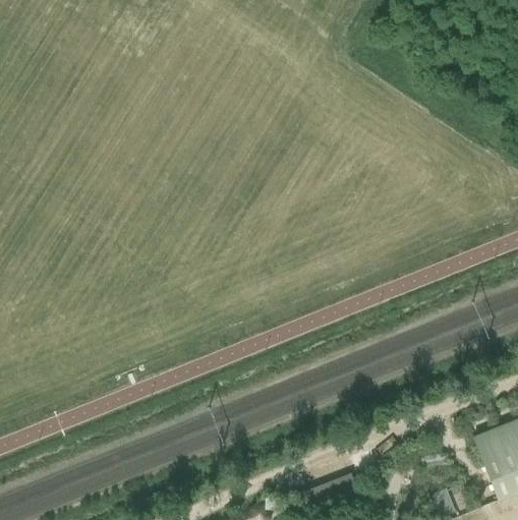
[(517,420),(473,440),(477,450),(499,502),(517,494),(517,420)]
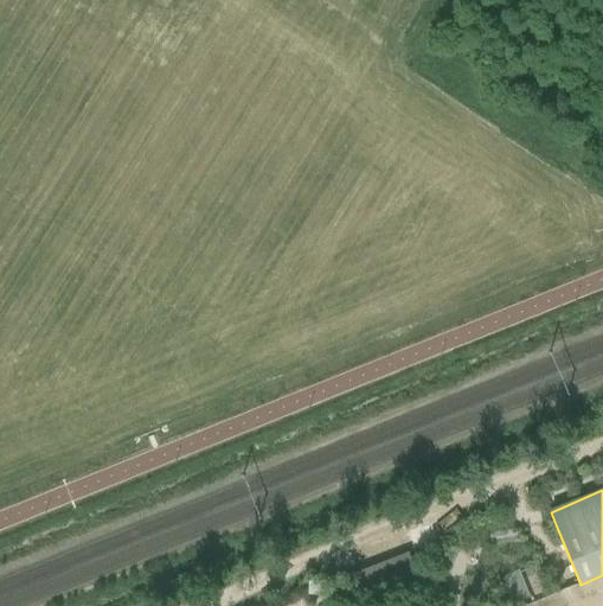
[(515,527),(489,530),(492,542),(493,542),(517,538),(515,527)]
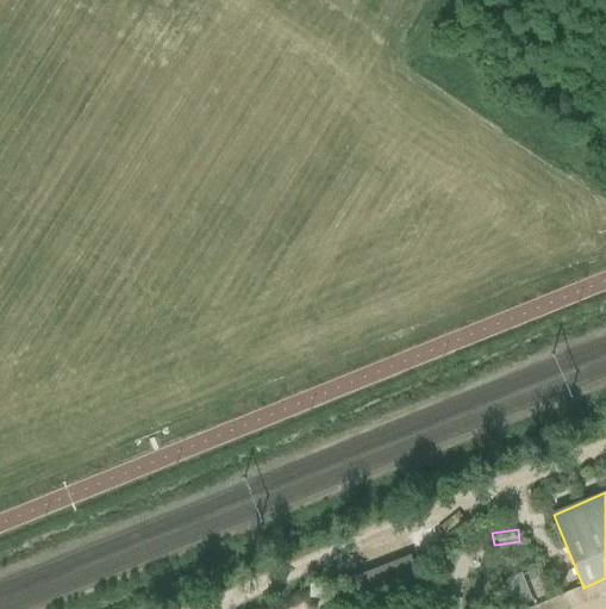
[(413,552),(344,578),(354,602),(423,576),(414,554),(413,552)]
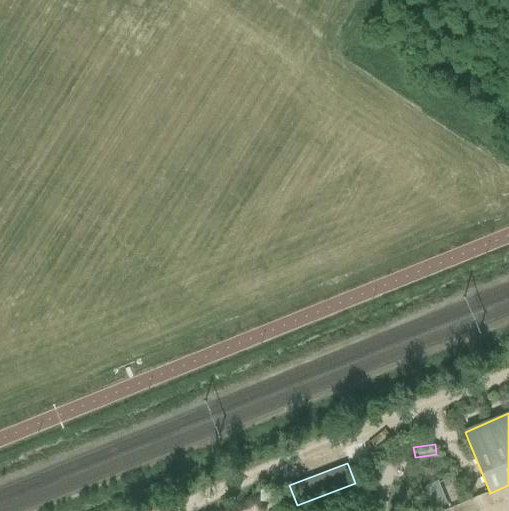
[(441,478),(425,485),(435,508),(451,501),(441,478)]
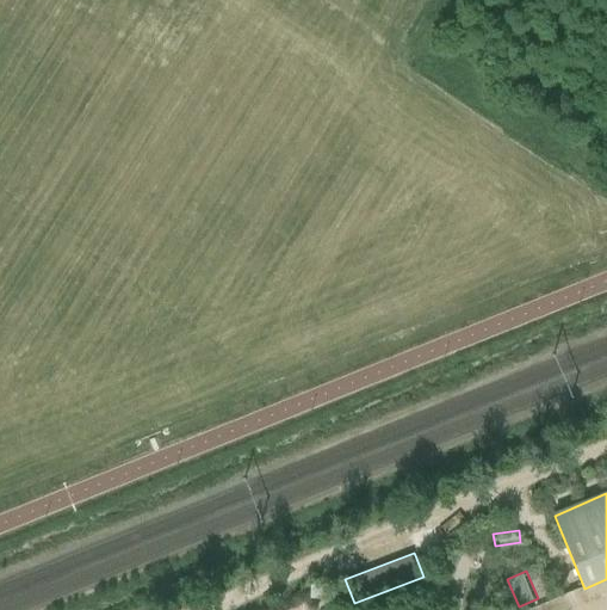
[(335,581),(311,580),(311,595),(334,596),(335,581)]
